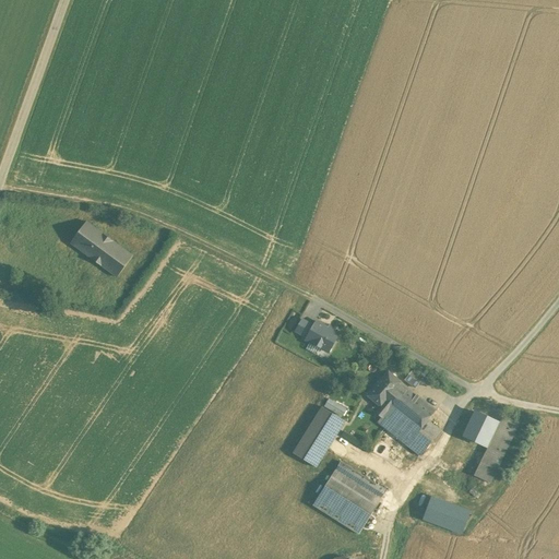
[(132,254),(85,219),(70,241),(117,275),(132,254)]
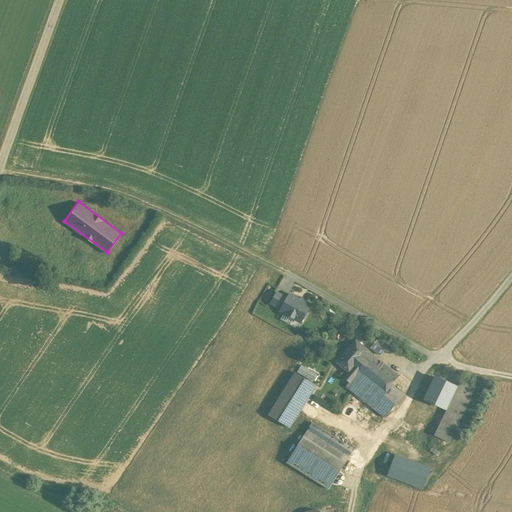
[(87,247),(71,235),(66,242),(82,254),(87,247)]
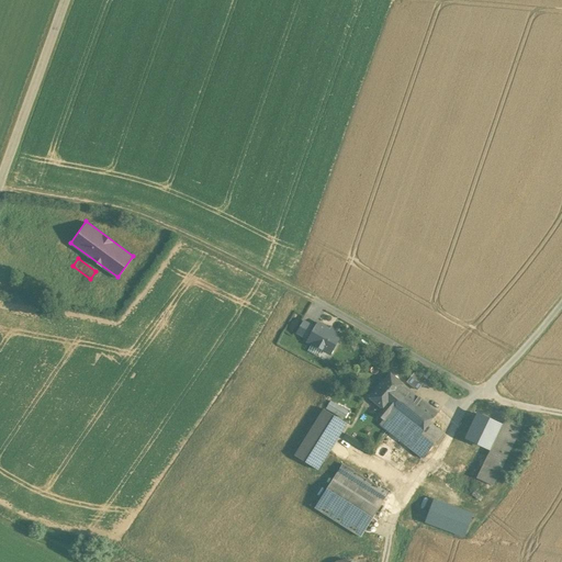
[(340,336),(318,323),(308,341),(330,355),(340,336)]
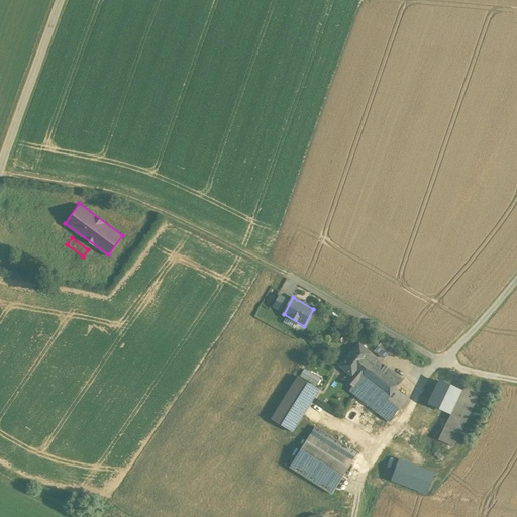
[(392,349),(382,341),(375,351),(385,358),(392,349)]
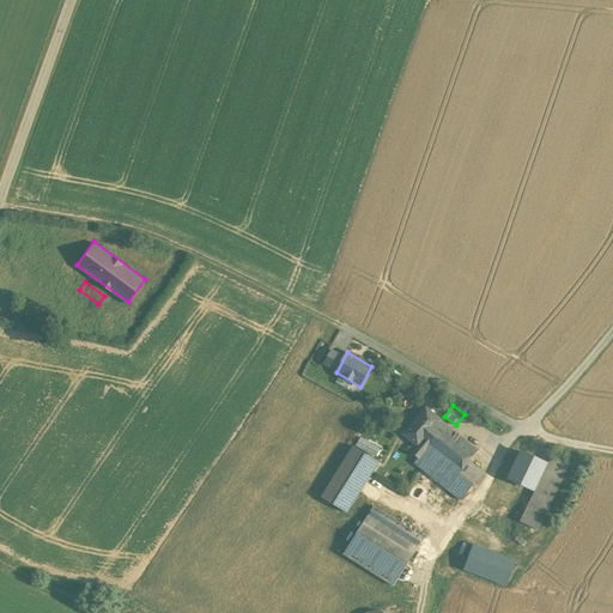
[(425,406),(404,434),(418,445),(419,445),(439,419),(441,418),(425,406)]
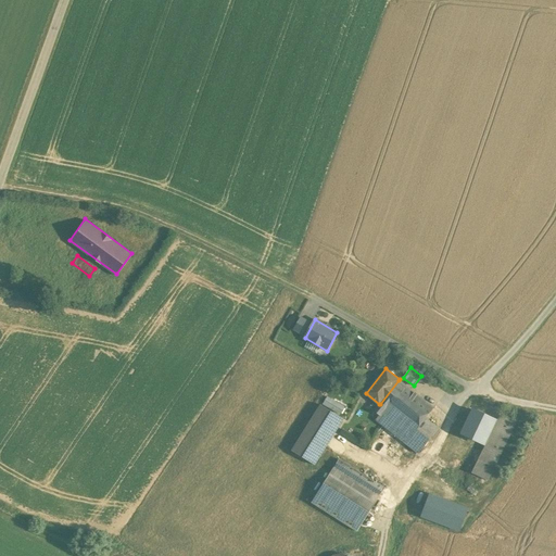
[(433,406),(399,380),(380,404),(379,404),(375,411),(380,415),(382,413),(411,436),(420,424),(433,406)]
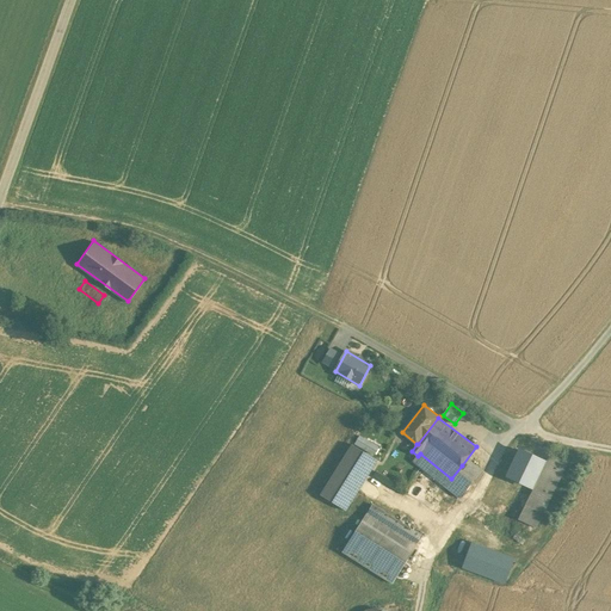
[(551,451),(525,438),(512,466),(492,506),(518,519),(551,451)]
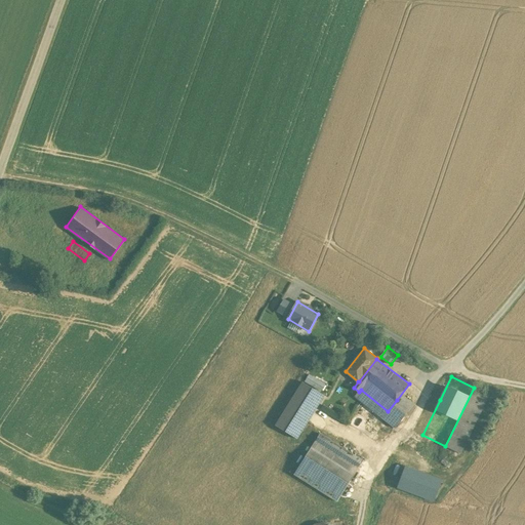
[(303,382),(276,426),(297,439),(324,396),(303,382)]
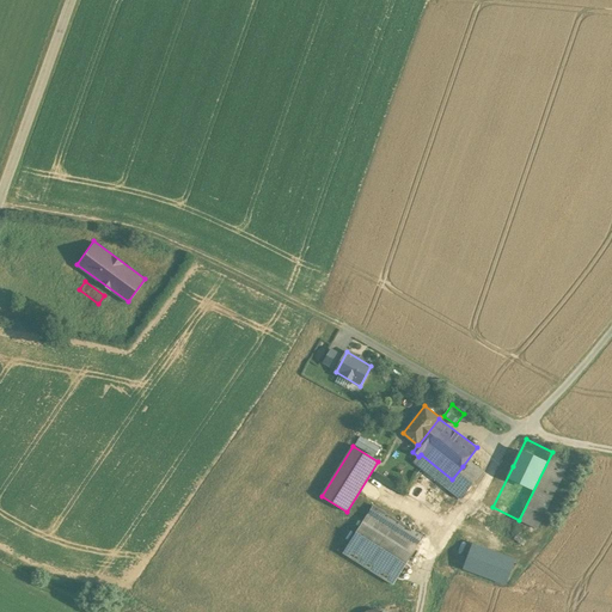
[(552,452),(519,520),(537,530),(570,460),(552,452)]
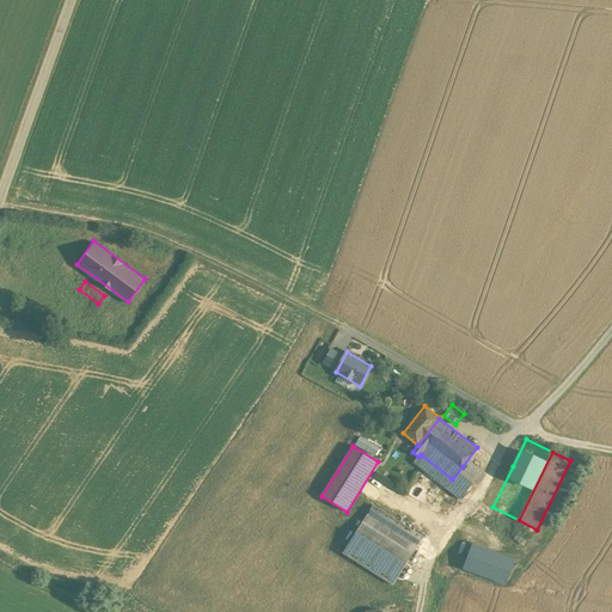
[(477,478),(463,466),(452,479),(421,454),(418,457),(415,461),(461,499),(477,478)]
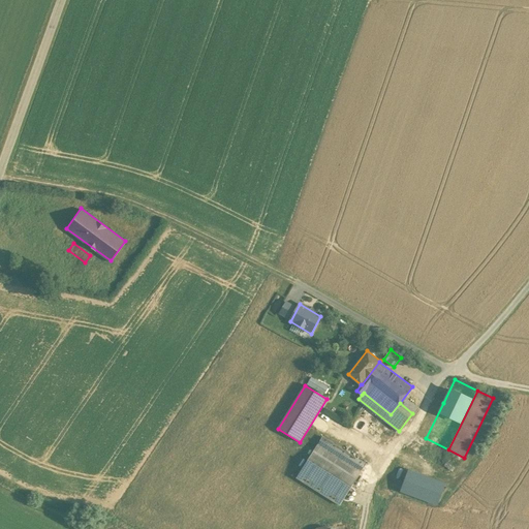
[(366,464),(322,437),(297,477),(340,505),(366,464)]
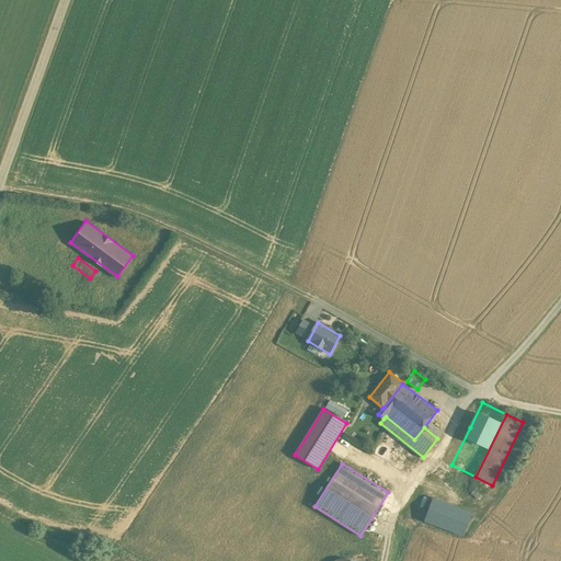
[(443,501),(426,493),(420,508),(436,516),(443,501)]
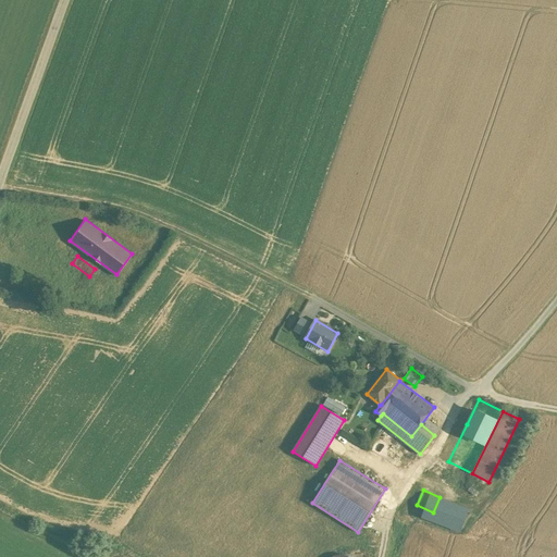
[(433,512),(417,505),(413,514),(429,520),(433,512)]
